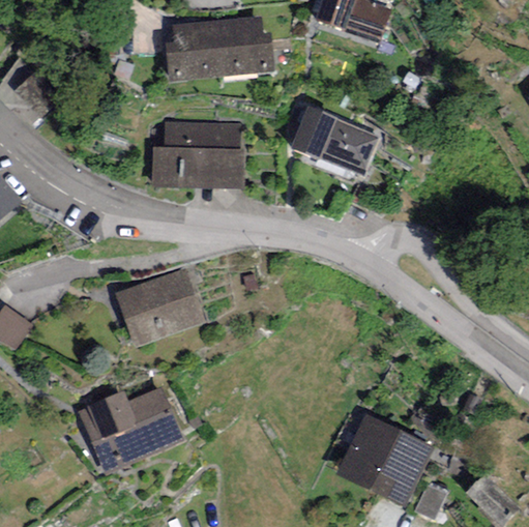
[(325,0),(318,25),(377,44),(387,11),(355,1),(355,0),(325,0)]
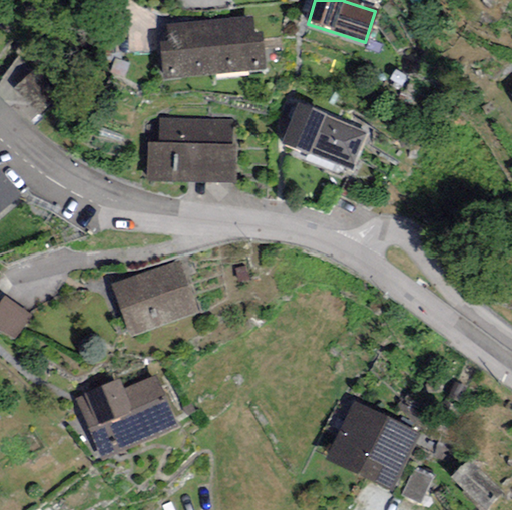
[(159,48),(163,79),(263,68),(259,37),(250,38),(248,21),(172,29),(174,46),(159,48)]
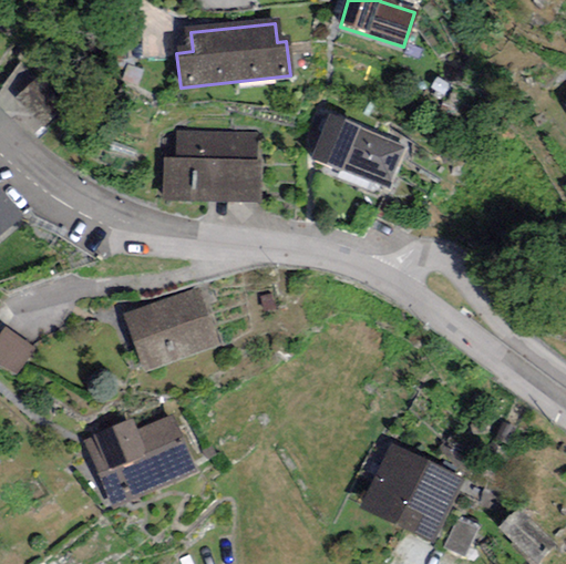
[(78,77),(32,44),(0,88),(0,104),(38,132),(78,77)]
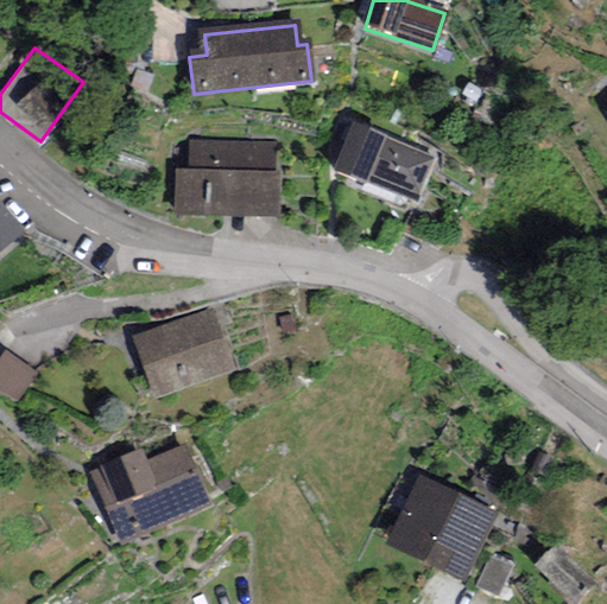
[(435,159),(347,129),(332,177),(419,207),(435,159)]
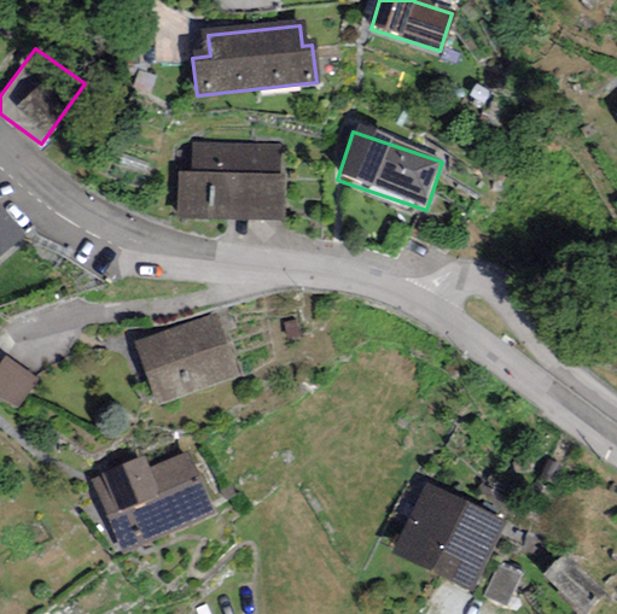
[(278,151),(182,152),(184,220),(279,218),(278,151)]
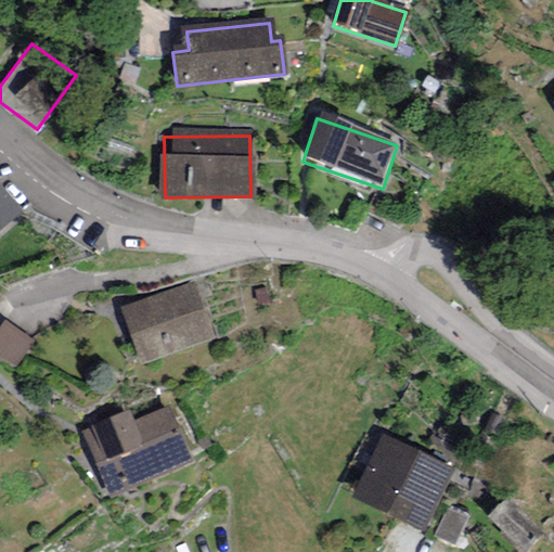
[(0,230),(24,212),(0,180),(0,230)]
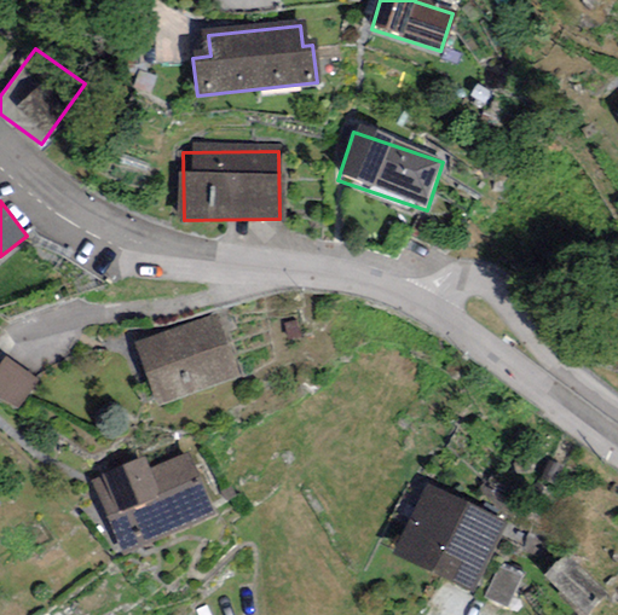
[(136,342),(156,402),(240,373),(219,313),(136,342)]
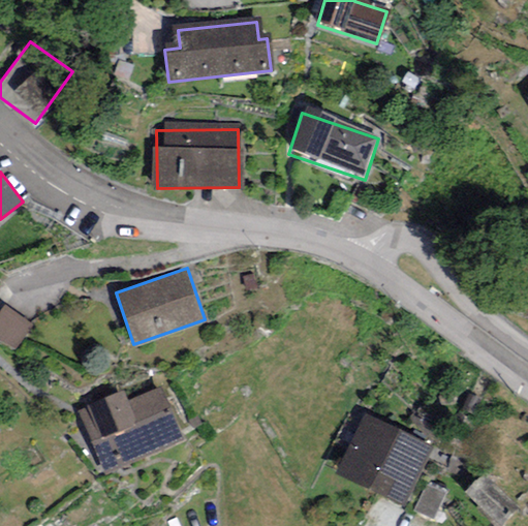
[(4,302),(0,308),(0,340),(12,348),(31,319),(4,302)]
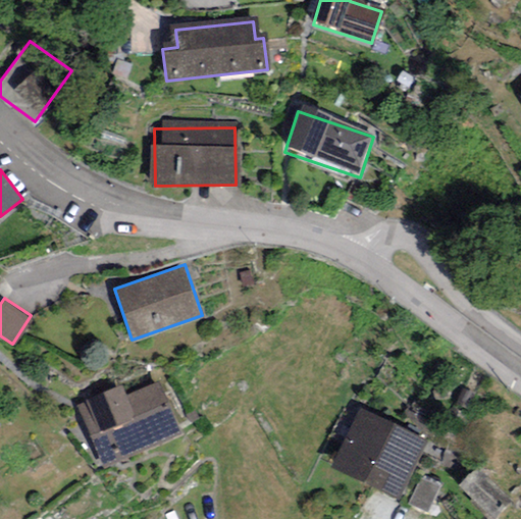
[(123,382),(79,401),(104,465),(184,432),(161,379),(128,394),(123,382)]
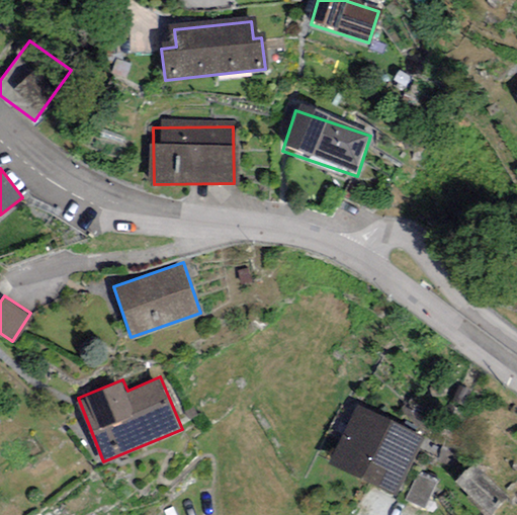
[(426,438),(358,403),(328,460),(396,496),(426,438)]
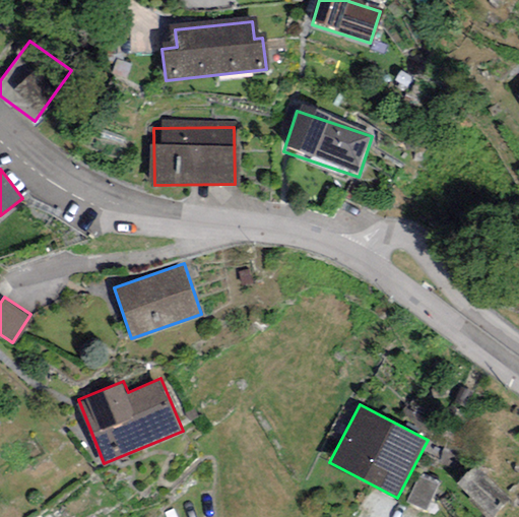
[(477,461),(458,479),(492,513),(511,495),(477,461)]
